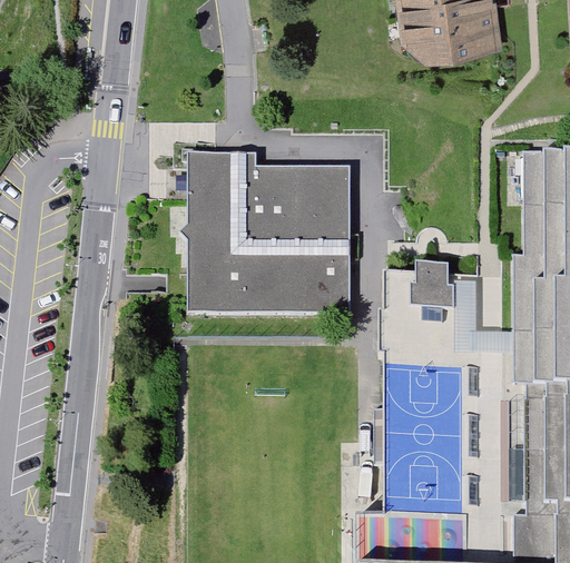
[(396,0),(401,33),(424,55),(505,45),(500,0),(396,0)]
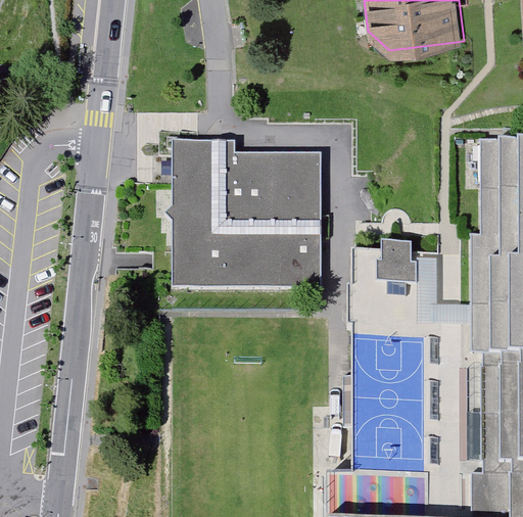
[(235,138),(172,138),(171,285),(321,285),(322,151),(235,151),(235,138)]
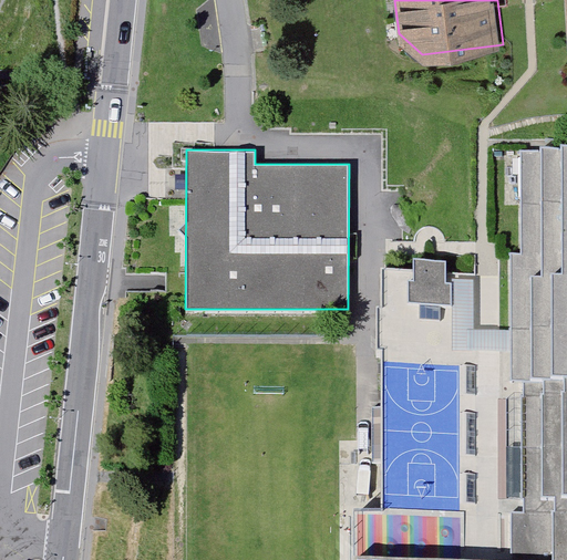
[(566,559),(566,155),(525,156),(527,259),(515,259),(517,383),(528,383),(531,517),(518,517),(518,559),(566,559)]
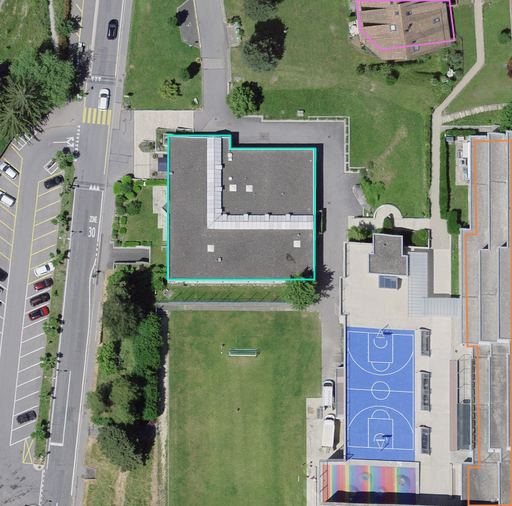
[(373,243),(342,244),(344,466),(431,465),(428,243),(403,243),(403,238),(373,238),(373,243)]
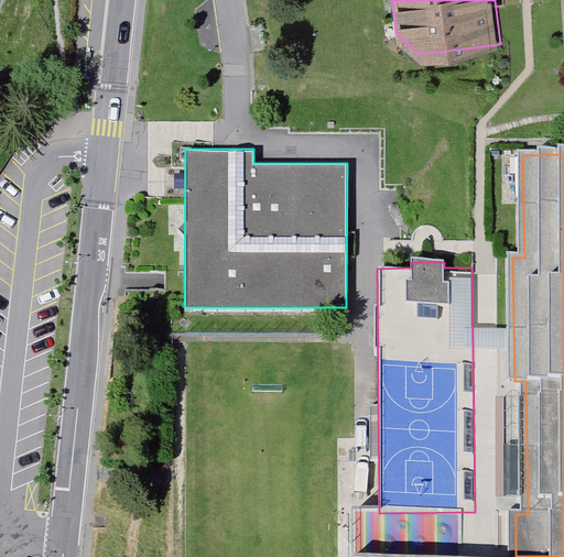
[(367,538),(368,509),(338,508),(336,536),(367,538)]
